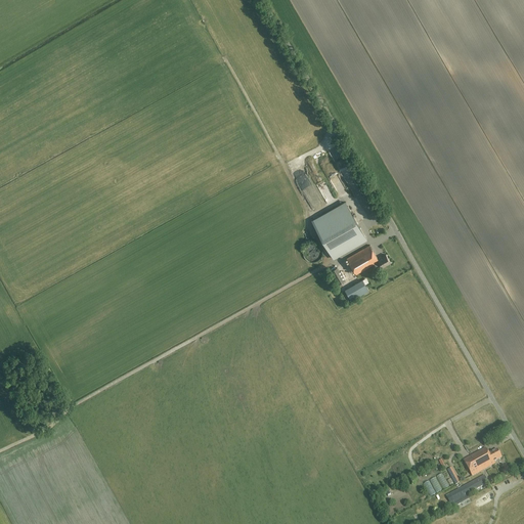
[(348,181),(351,187),(357,184),(354,178),(348,181)]
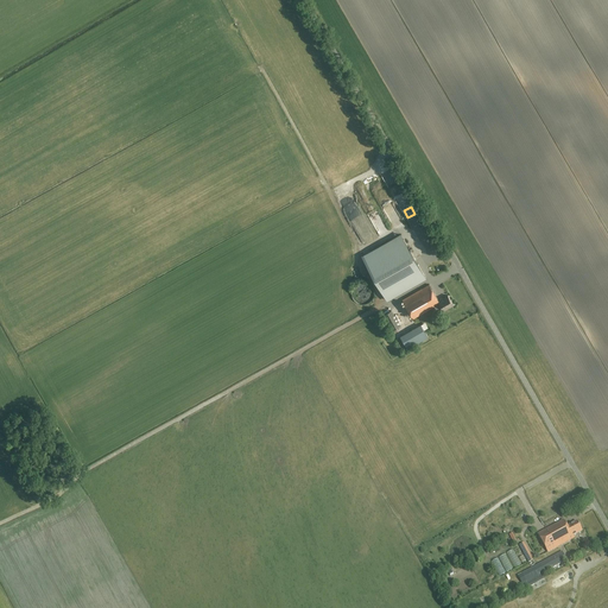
[(371,215),(382,236),(391,232),(377,208),(372,210),(373,213),(371,215)]
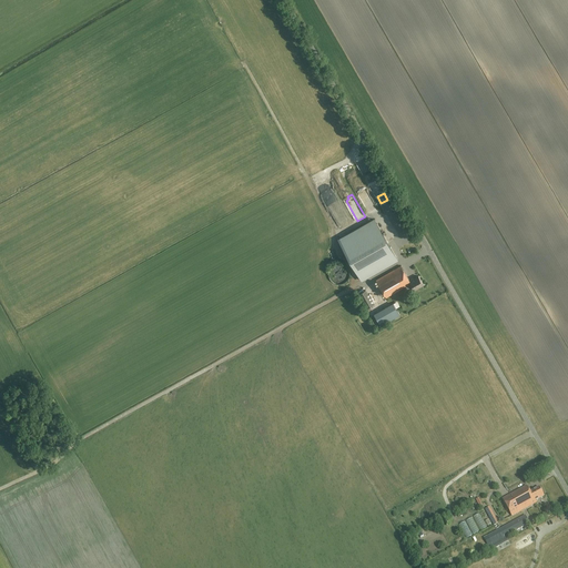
[(363,279),(397,260),(374,219),(340,237),(363,279)]
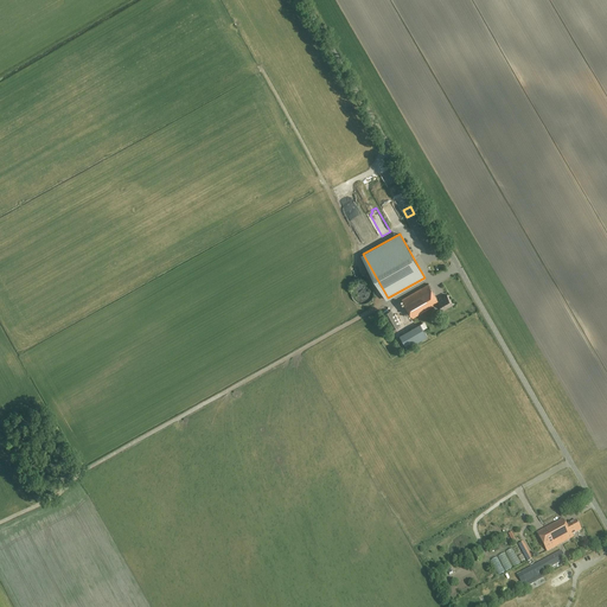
[(443,310),(452,305),(447,295),(441,298),(438,300),(428,285),(402,300),(413,318),(438,304),(439,306),(440,305),(443,310)]
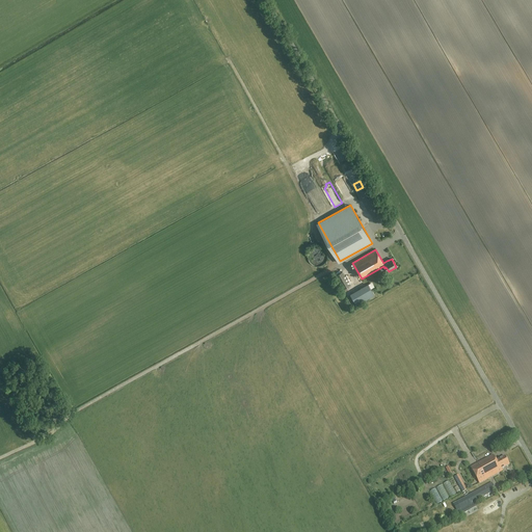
[(335,276),(343,290),(350,285),(343,271),(335,276)]
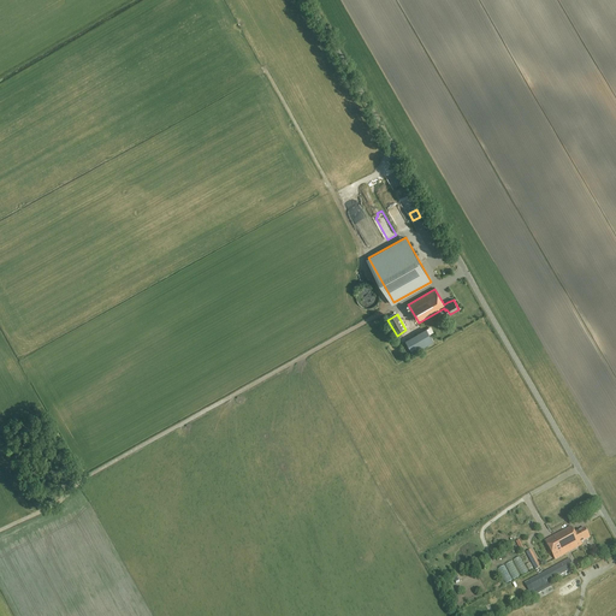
[(413,354),(433,342),(426,329),(406,341),(413,354)]
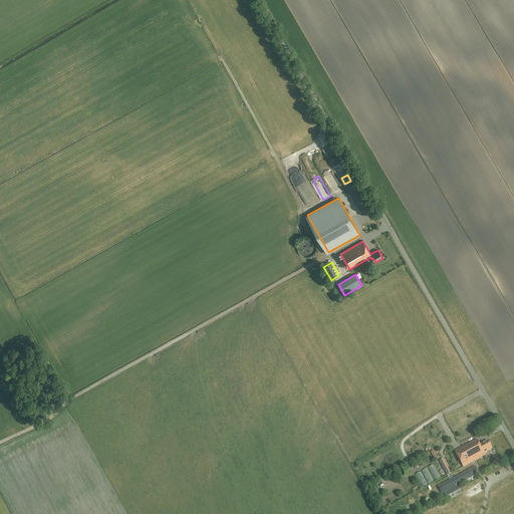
[(454,452),(463,468),(486,455),(485,453),(492,449),(488,441),(480,446),(476,440),(454,452)]
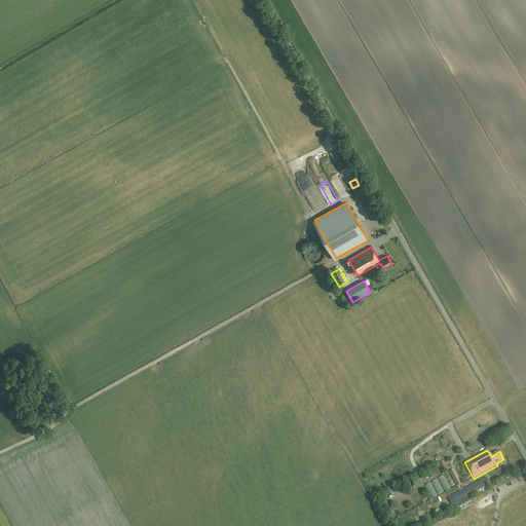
[(434,479),(440,477),(437,470),(431,472),(434,479)]
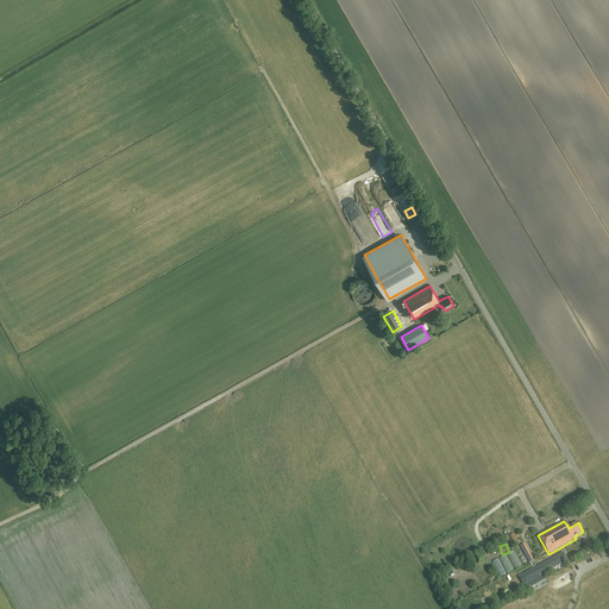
[(529,563),(534,560),(525,544),(520,546),(529,563)]
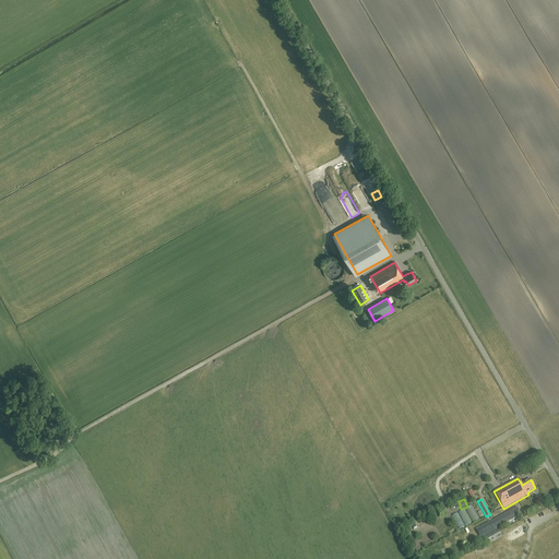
[(521,515),(516,508),(479,527),(484,536),(500,527),(499,526),(521,515)]
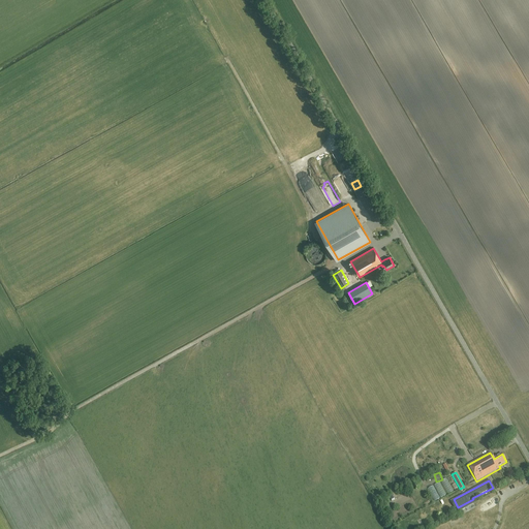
[(488,505),(485,505),(486,508),(489,507),(495,505),(493,499),(487,501),(488,505)]
